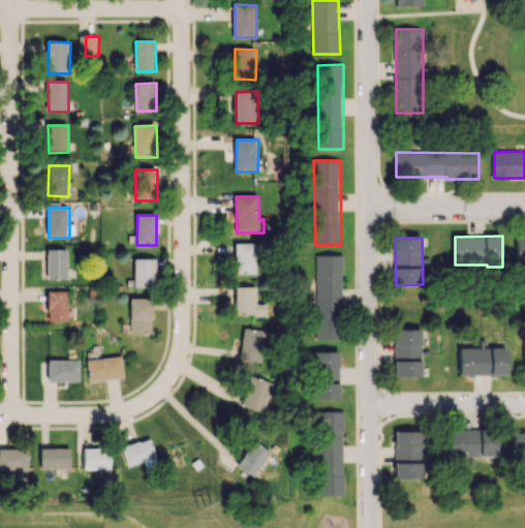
[(257,275),(258,244),(237,243),(236,274),(257,275)]
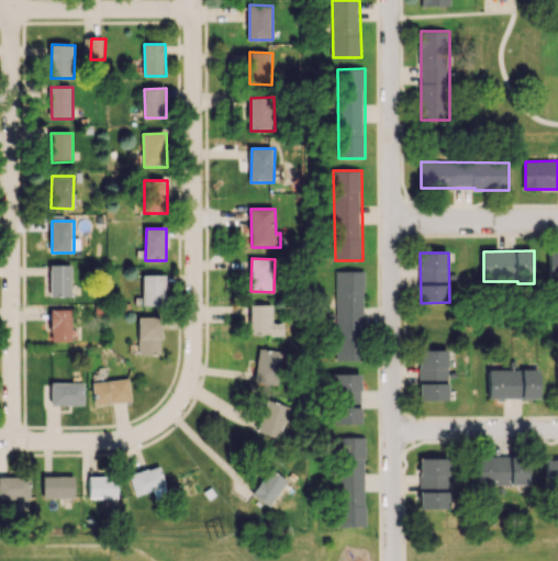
[(52,266),(52,298),(74,298),(74,266),(52,266)]
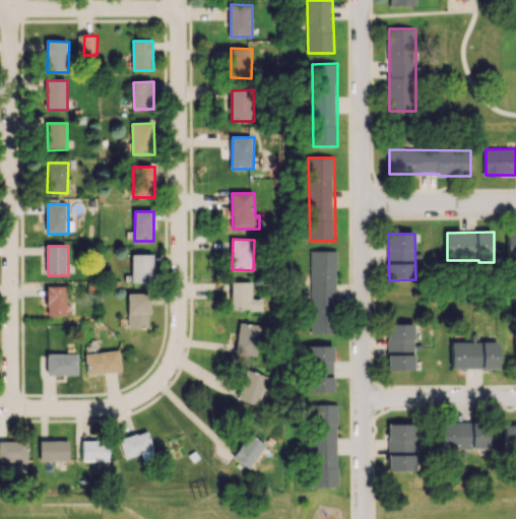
[(314,251),(312,334),(337,334),(338,252),(314,251)]
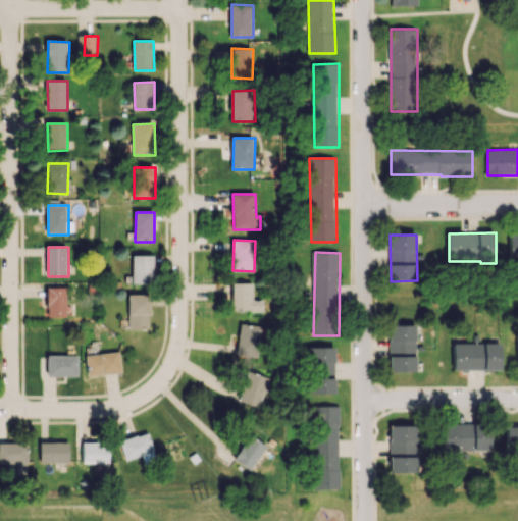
[(134,284),(155,284),(154,256),(134,256),(134,284)]
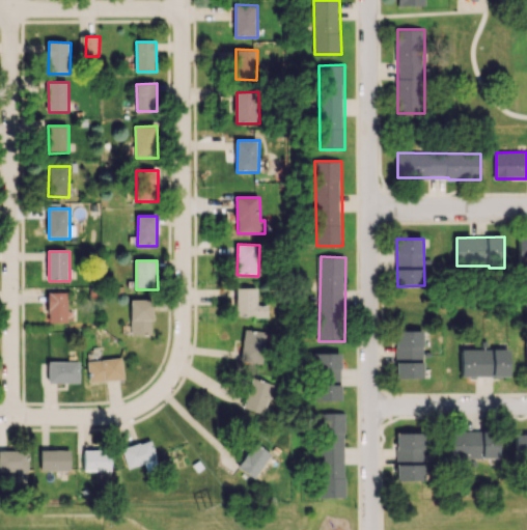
[(257,288),(238,289),(238,317),(269,316),(269,306),(258,306),(257,288)]
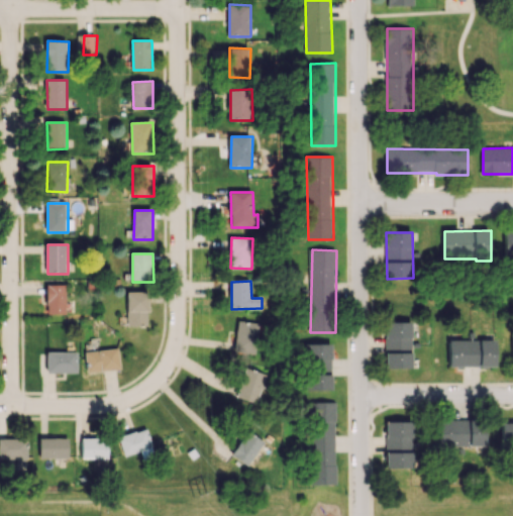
[(48,315),(68,315),(68,286),(48,286),(48,315)]
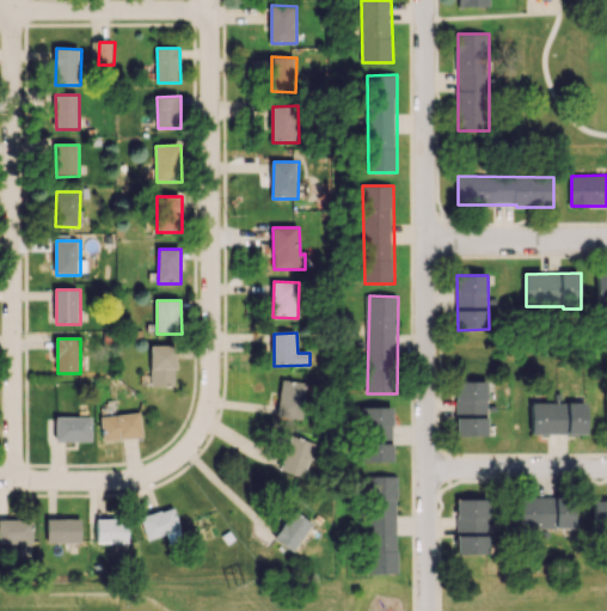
[(152,388),(177,388),(178,347),(153,347),(152,388)]
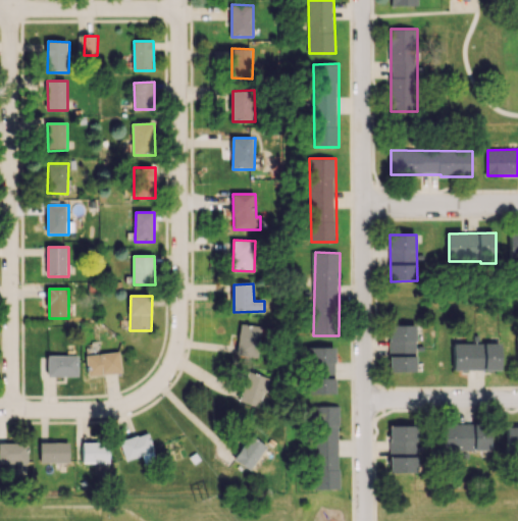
[(417,325),(391,326),(392,372),(417,372),(417,325)]
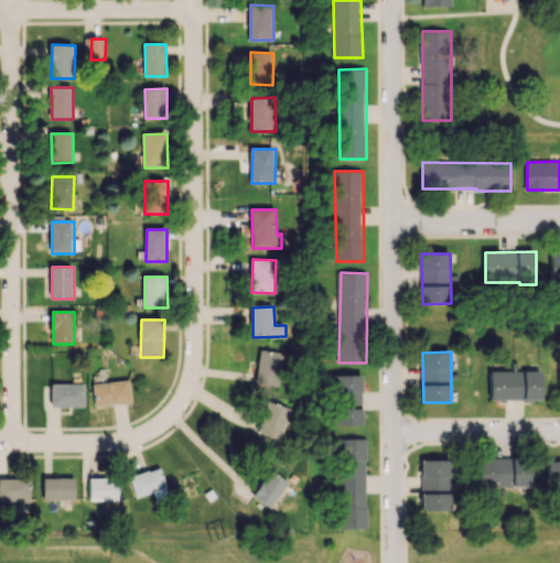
[(282,353),(258,353),(258,386),(281,386),(282,353)]
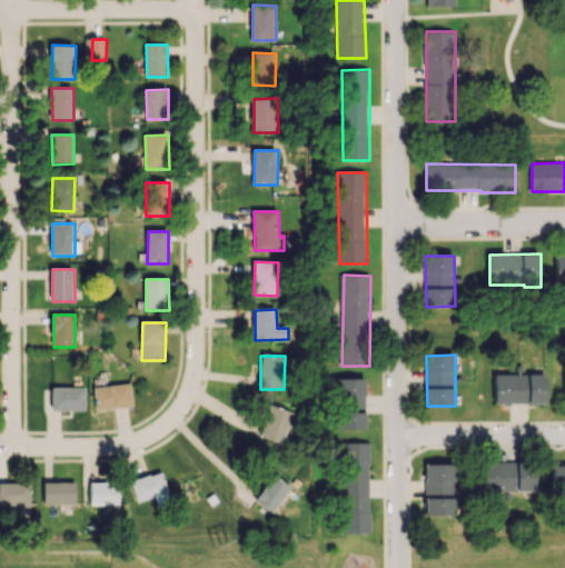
[(547,404),(547,375),(496,376),(497,405),(547,404)]
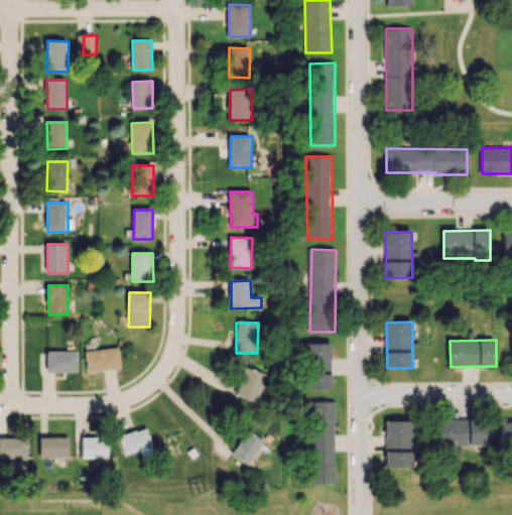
[(333,344),(307,344),(306,390),(333,390),(333,344)]
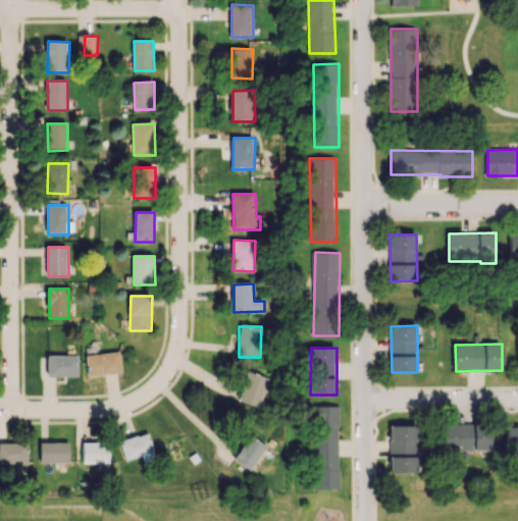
[(89,375),(122,374),(121,353),(88,355),(89,375)]
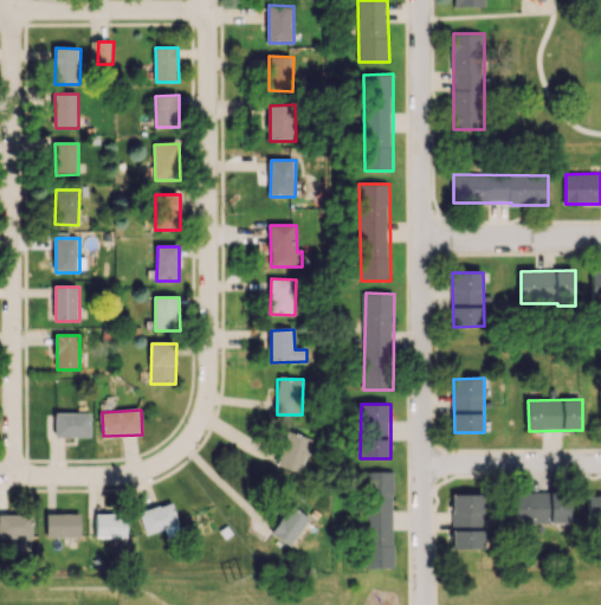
[(57,438),(92,438),(92,413),(57,413),(57,438)]
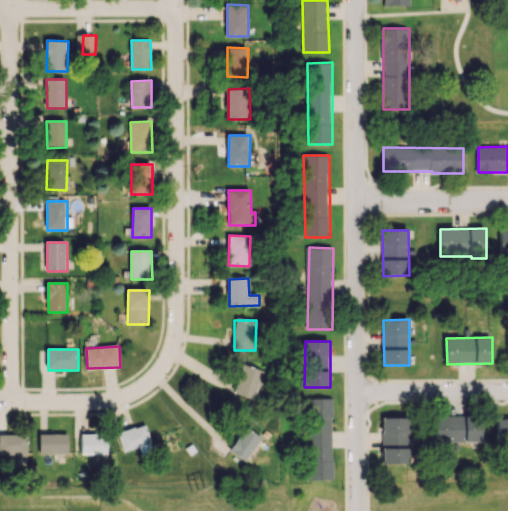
[(264,371),(244,365),(234,394),(255,400),(264,371)]
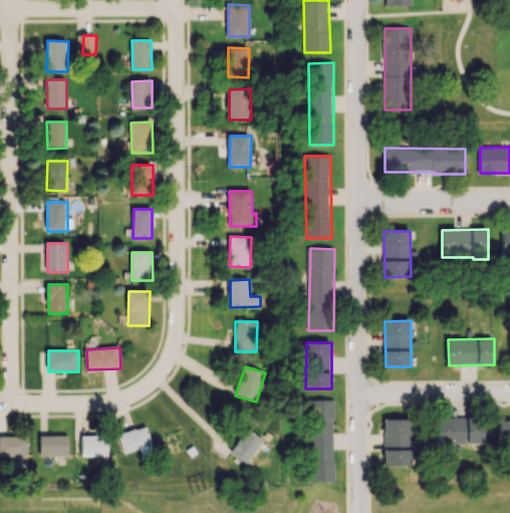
[(335,483),(335,400),(310,401),(310,483),(335,483)]
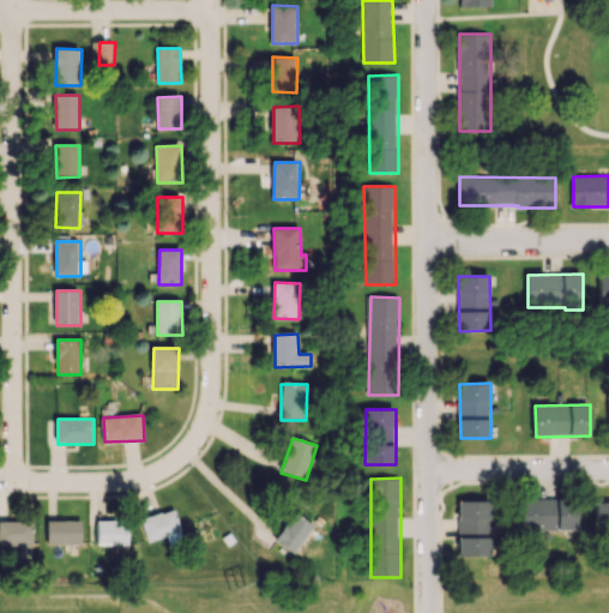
[(579,500),(524,500),(524,532),(579,532),(579,500)]
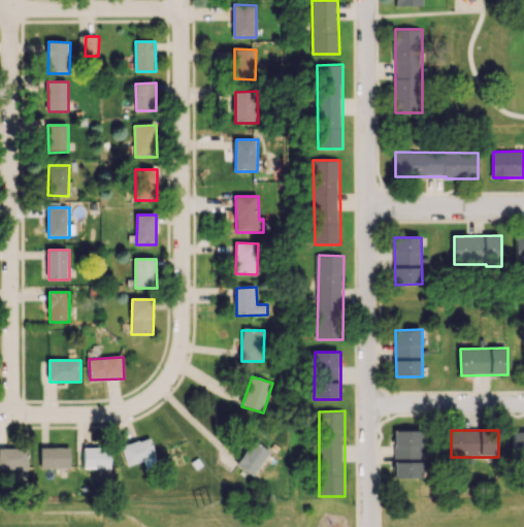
[(396,479),(423,479),(424,431),(396,431),(396,479)]
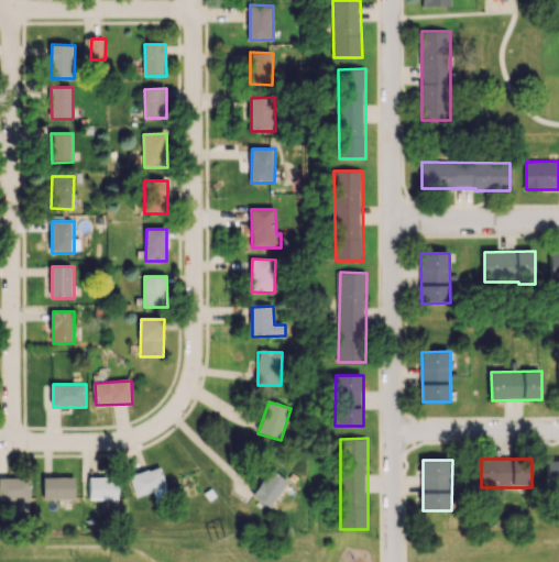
[(558,461),(550,461),(549,489),(558,489),(558,461)]
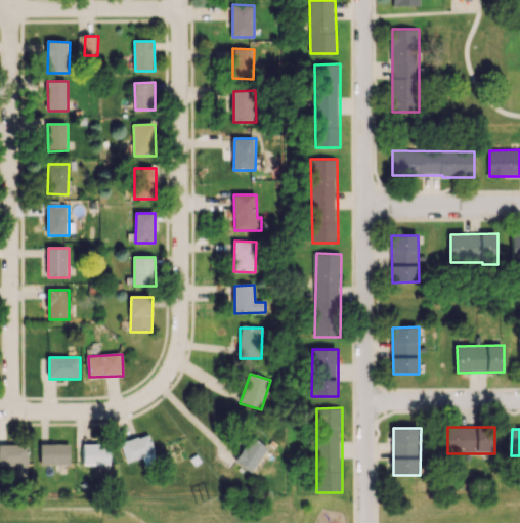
[(122,442),(126,462),(156,455),(152,436),(122,442)]
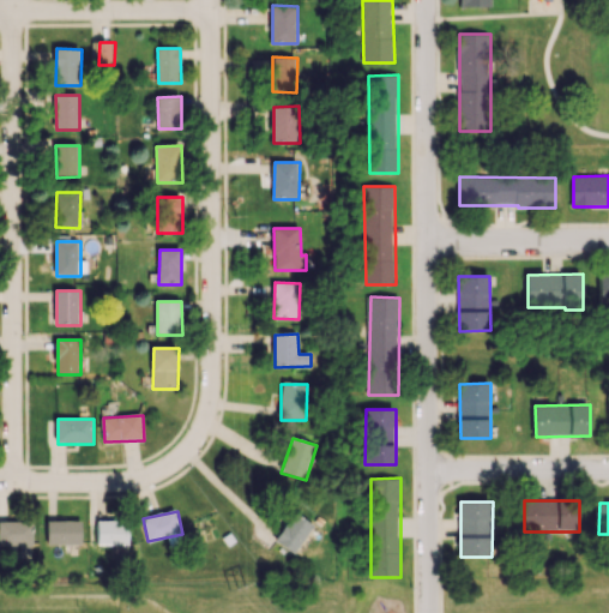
[(313,527),(294,514),(275,541),(294,554),(313,527)]
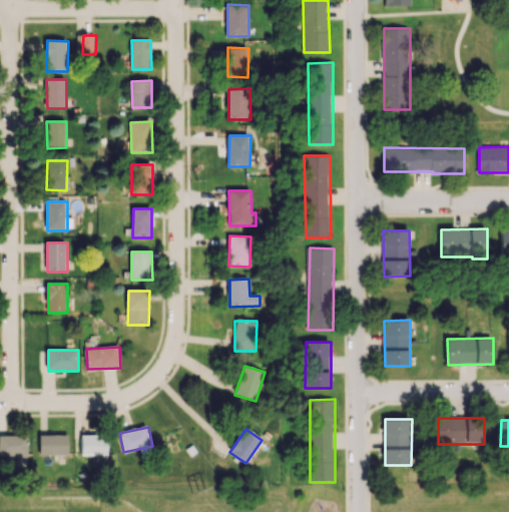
[(41,455),(70,455),(70,435),(41,435),(41,455)]
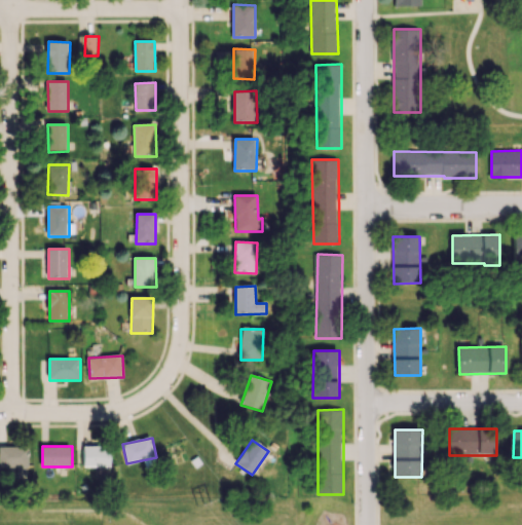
[(0,461),(0,467),(20,467),(20,478),(30,478),(29,447),(0,447),(0,461)]
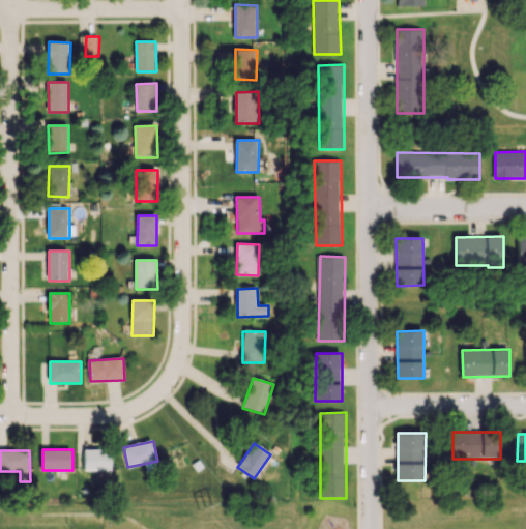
[(85,470),(113,471),(113,450),(86,450),(85,470)]
